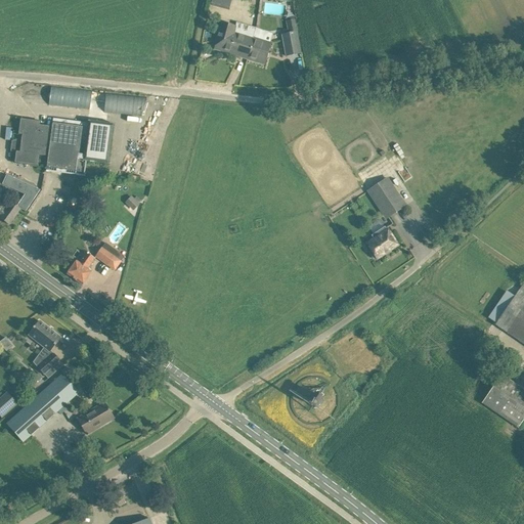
[(209,0),(209,3),(227,8),(229,0),(209,0)]
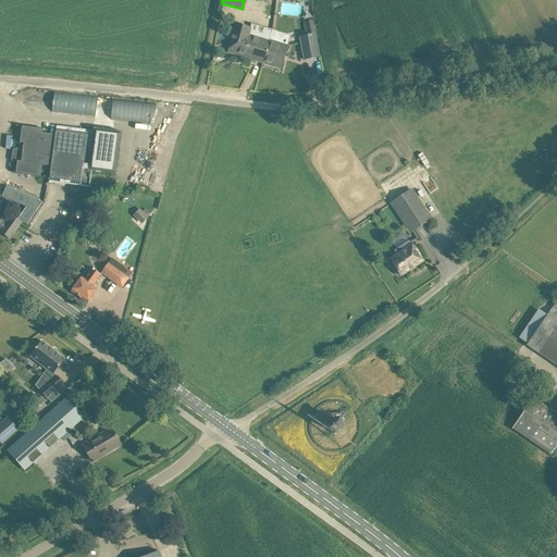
[(283,2),(281,12),(301,16),(302,5),(283,2)]
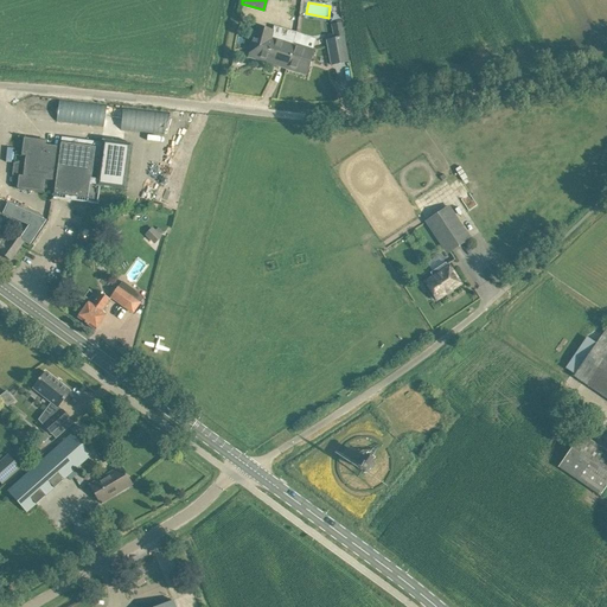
[(349,62),(339,13),(330,16),(333,39),(326,40),(331,65),(349,62)]
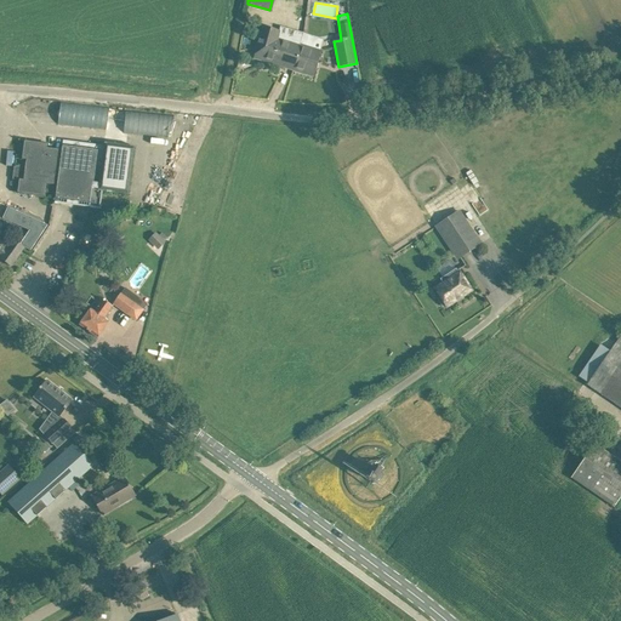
[(258,47),(255,60),(294,72),(313,78),(314,72),(317,66),(322,50),(319,50),(302,44),(301,44),(302,36),(303,35),(281,29),(281,32),(265,27),(258,47)]
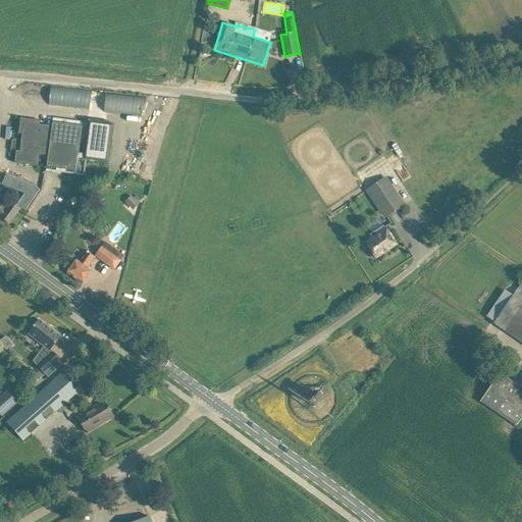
[(104,93),(102,109),(143,116),(146,100),(104,93)]
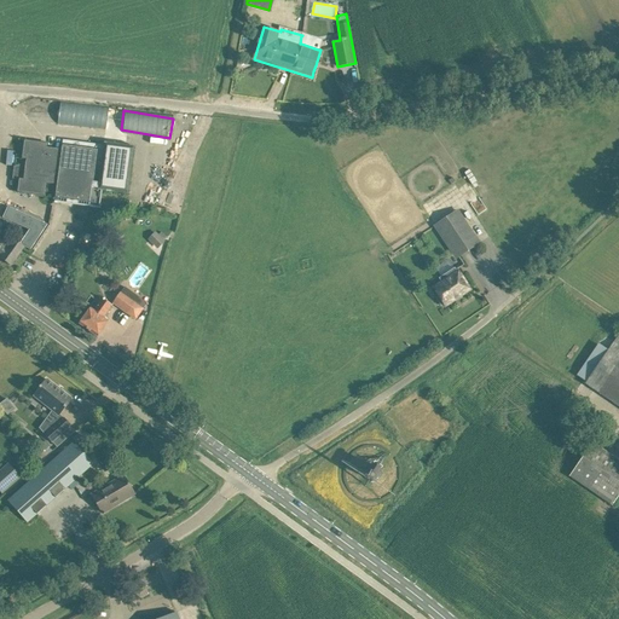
[(12,187),(17,189),(16,194),(45,197),(45,191),(56,192),(55,197),(67,198),(67,203),(77,204),(79,201),(87,202),(87,207),(100,208),(100,207),(99,207),(102,191),(128,195),(136,146),(104,143),(103,145),(63,140),(62,150),(46,148),(46,144),(24,140),(22,157),(25,158),(25,165),(21,165),(13,166),(12,179),(13,179),(12,187)]
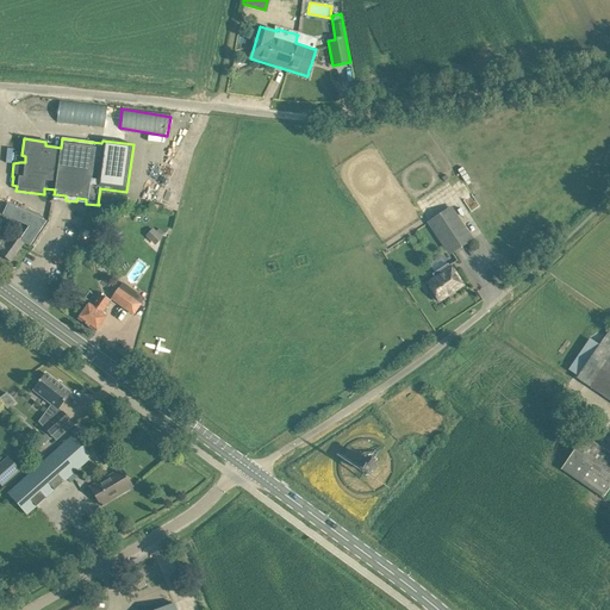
[(166,170),(176,145),(170,143),(160,167),(166,170)]
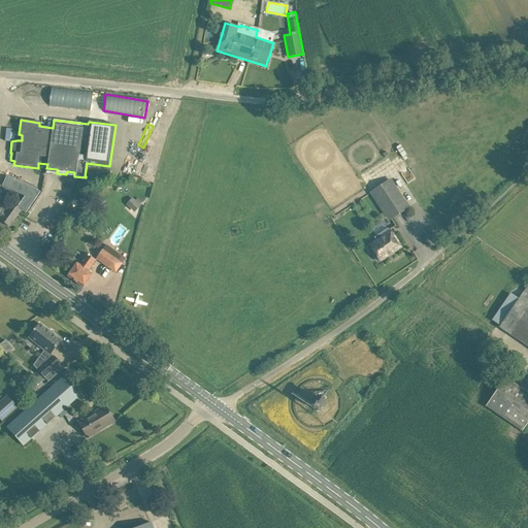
[(391,220),(406,208),(389,182),(372,192),(391,220)]
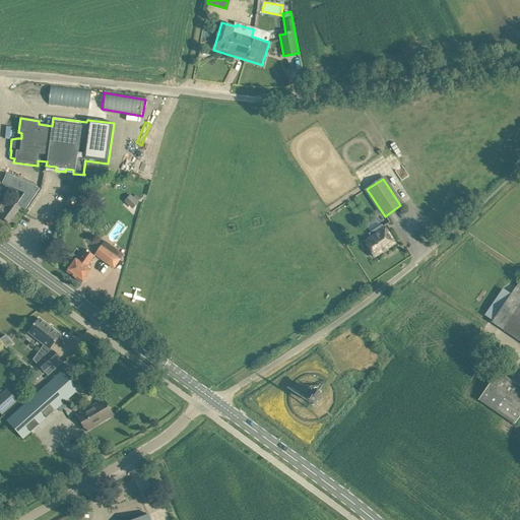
[(0,213),(1,215),(0,216),(9,222),(19,209),(10,202),(8,205),(4,202),(1,206),(0,204),(0,196),(1,195),(0,194),(0,213)]
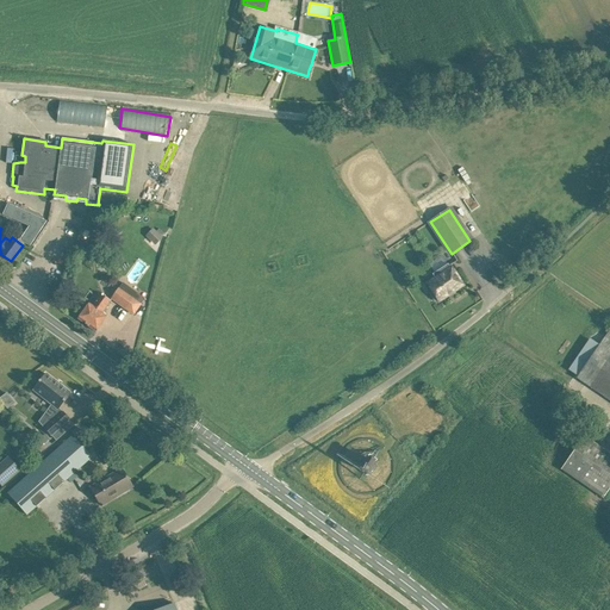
[(157,247),(165,238),(154,229),(147,237),(157,247)]
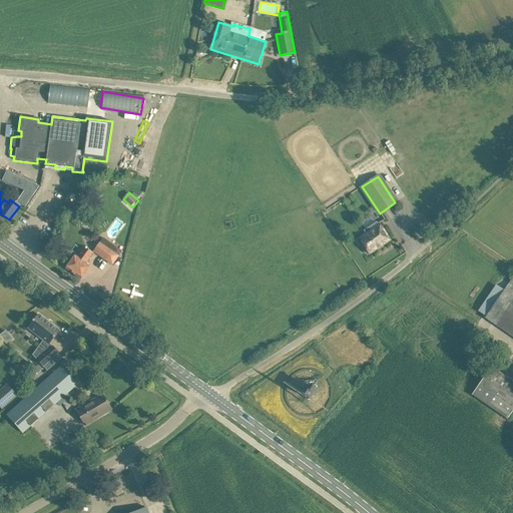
[(368,251),(369,253),(378,248),(377,247),(380,245),(381,246),(390,240),(380,225),(379,225),(377,222),(364,230),(366,234),(359,238),(364,245),(362,247),(366,253),(368,251)]
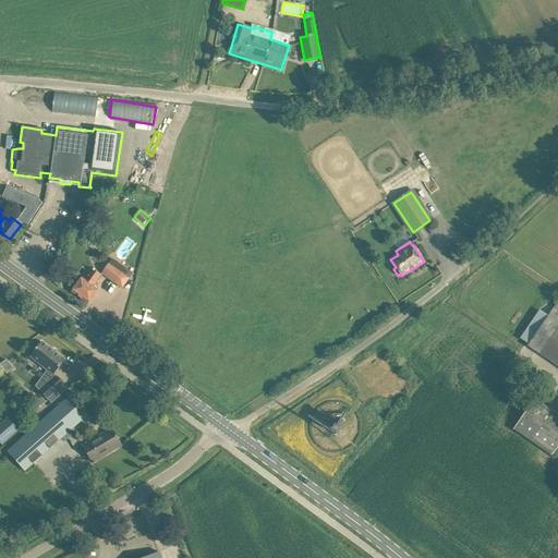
[(130,277),(109,264),(102,275),(123,288),(130,277)]
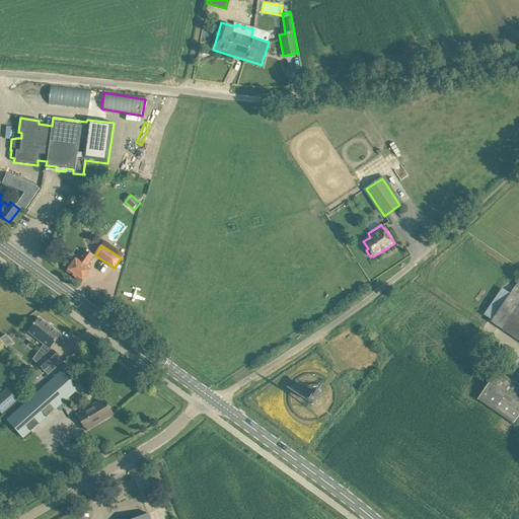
[(66,272),(81,282),(90,270),(85,266),(93,255),(85,250),(78,261),(75,258),(66,272)]
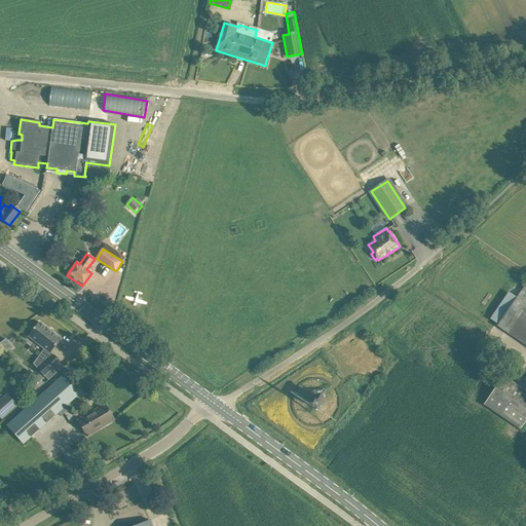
[(525,284),(497,326),(525,345),(525,284)]
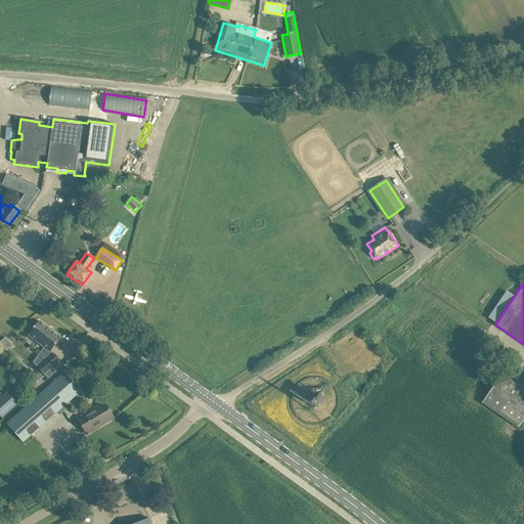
[(29,336),(51,352),(61,338),(39,321),(29,336)]
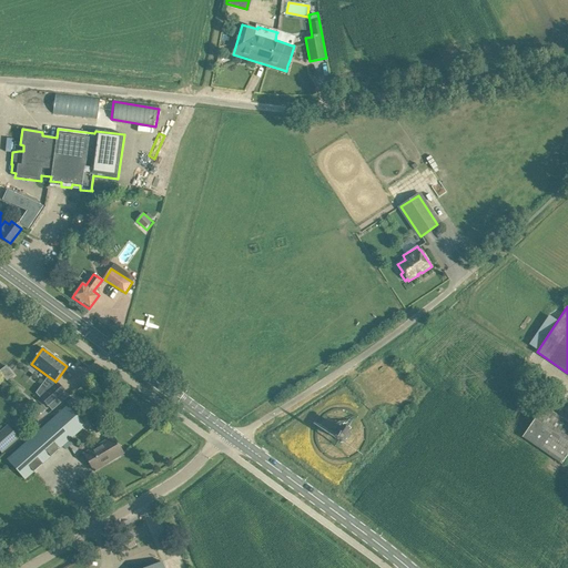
[(0,373),(4,381),(13,374),(6,365),(0,368),(0,373)]
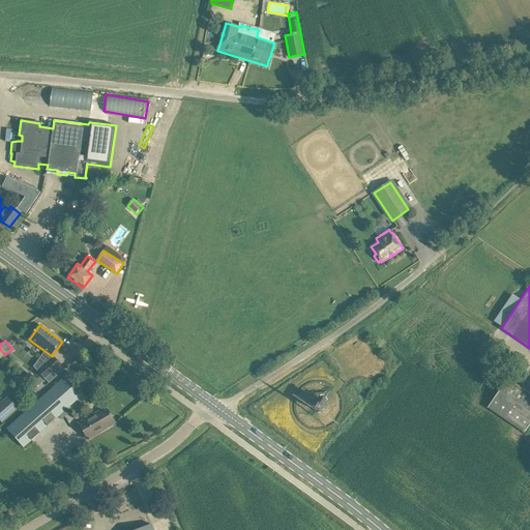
[(54,357),(37,372),(45,379),(61,364),(54,357)]
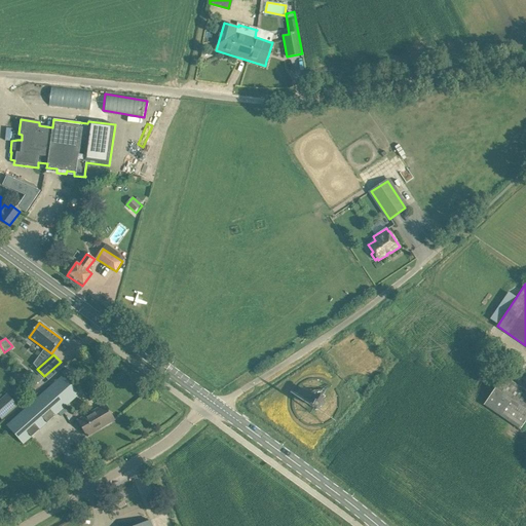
[(13,376),(16,379),(17,378),(20,381),(26,377),(21,371),(13,376)]
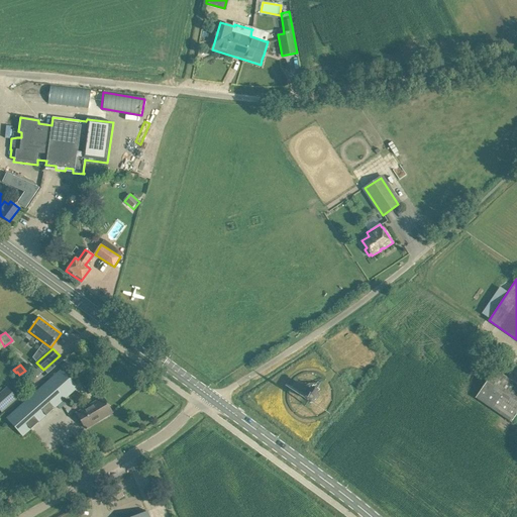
[(62,370),(7,418),(23,436),(63,401),(62,401),(59,397),(74,384),(62,370)]
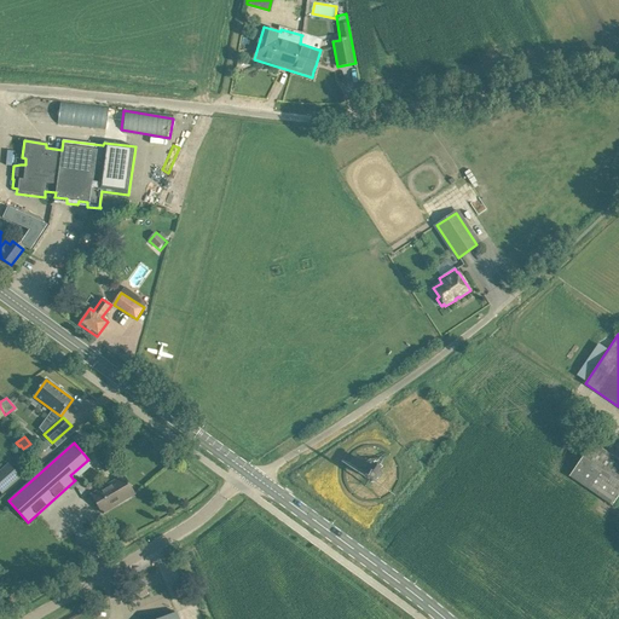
[(570,476),(612,505),(618,495),(618,461),(591,443),(570,476)]
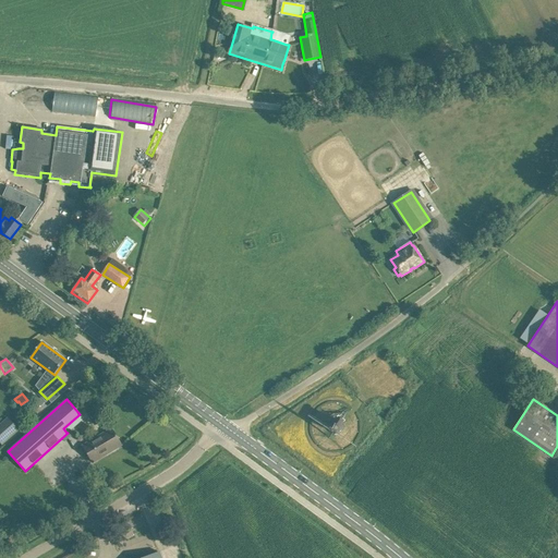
[(0,444),(1,446),(19,431),(8,417),(0,424),(0,444)]
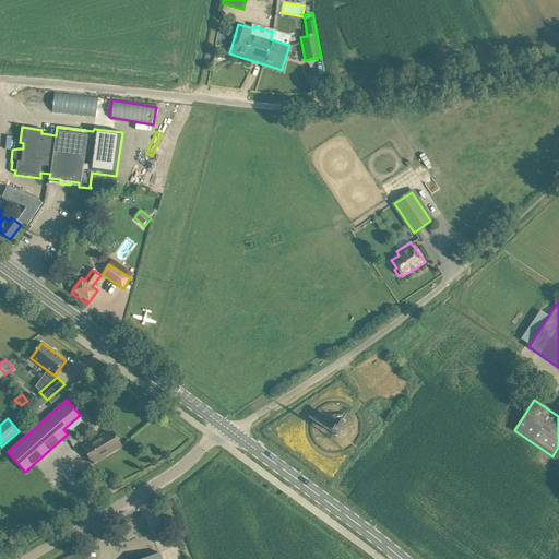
[(328,427),(328,429),(335,436),(337,436),(344,429),(344,426),(337,419),(334,419),(328,427)]
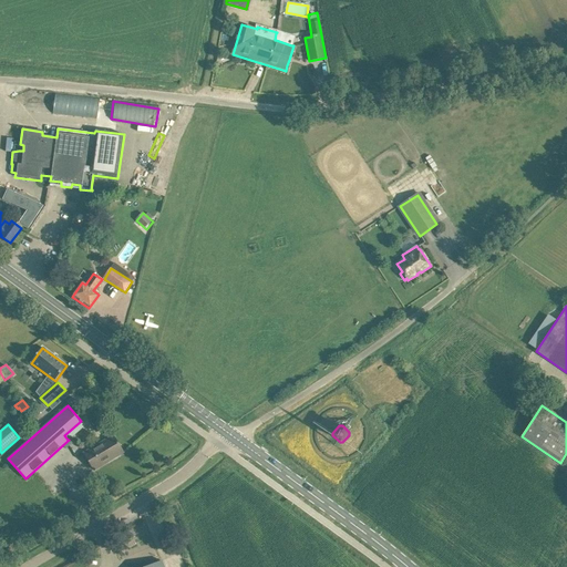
[(93,467),(110,457),(111,460),(123,452),(113,436),(83,454),(93,470),(94,470),(93,467)]
